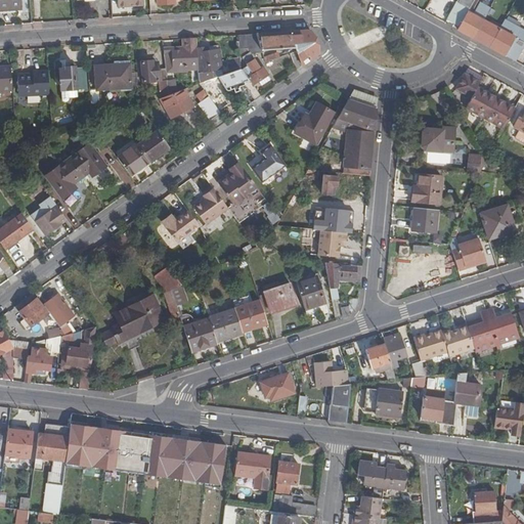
[(19,0),(0,0),(0,10),(20,10),(19,0)]
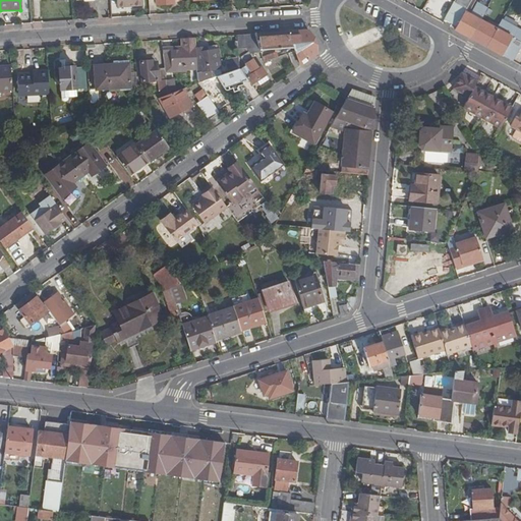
[(239,9),(238,0),(229,0),(230,10),(239,9)]
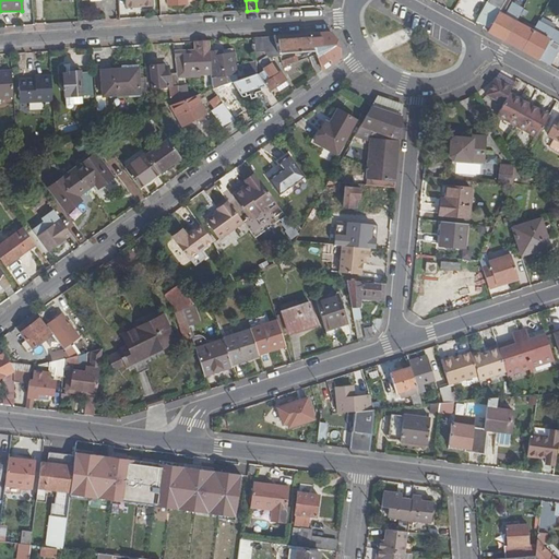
[(489,28),(499,11),(486,3),(476,21),(489,28)]
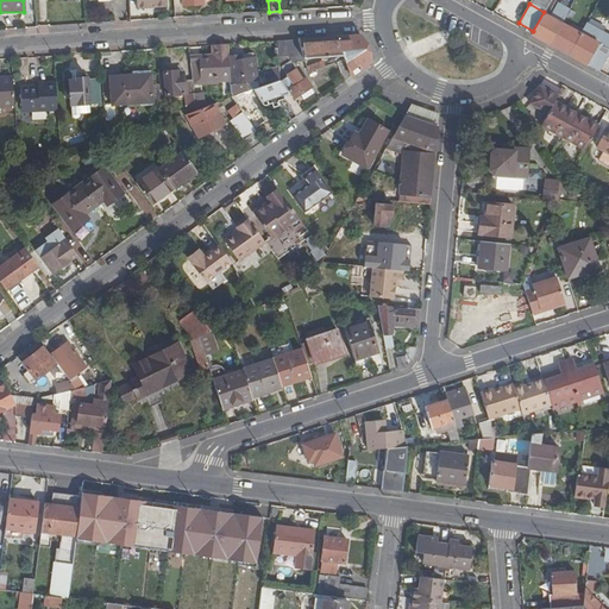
[(551,45),(562,24),(570,10),(559,4),(551,18),(546,16),(548,12),(546,11),(545,12),(544,12),(533,31),(532,35),(551,45)]
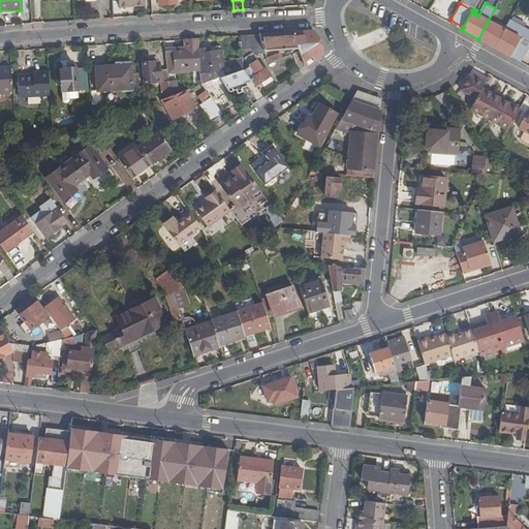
[(494,48),(504,29),(488,21),(478,39),(494,48)]
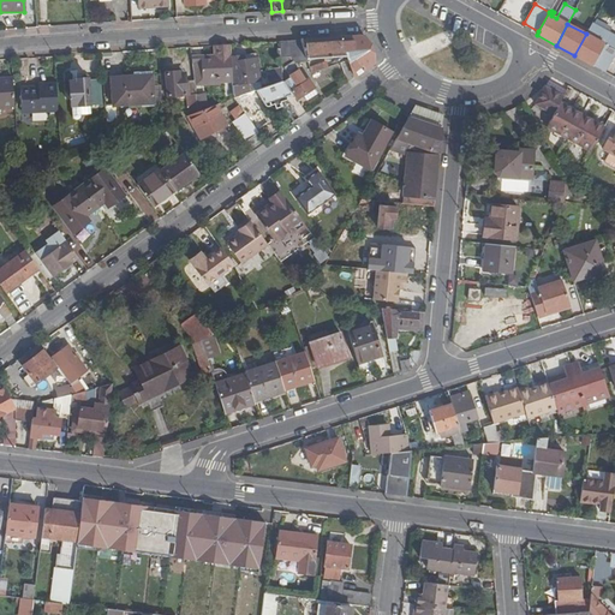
[(574,55),(604,72),(614,52),(614,49),(604,45),(605,41),(603,40),(601,42),(586,34),(574,55)]
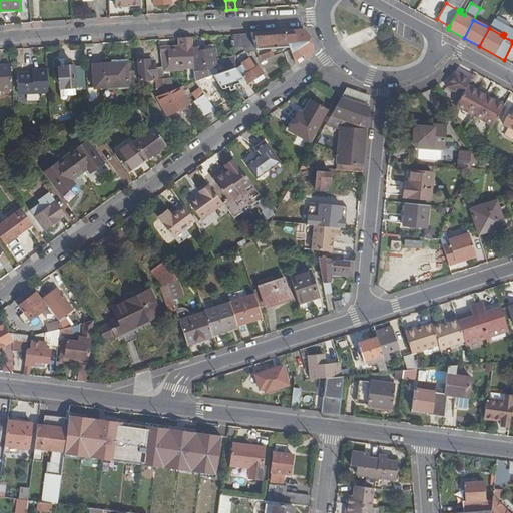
[(304,30),(251,34),(257,49),(290,47),(291,50),(296,64),(313,52),(304,30)]
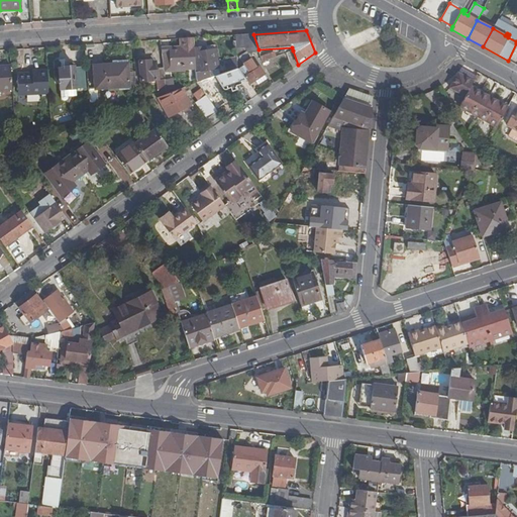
[(253,34),(235,35),(236,48),(242,47),(246,53),(248,56),(259,52),(259,50),(259,49),(253,34)]
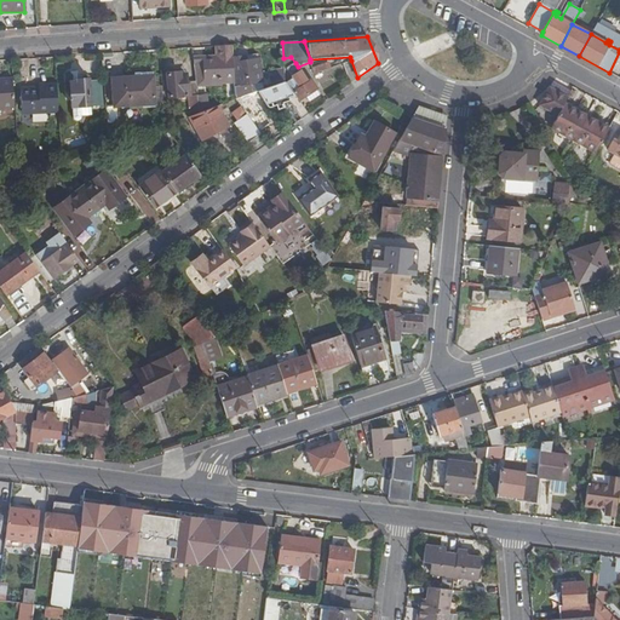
[(233,46),(201,49),(202,59),(217,58),(218,78),(222,78),(222,84),(227,84),(228,104),(236,101),(235,75),(234,58),(233,46)]
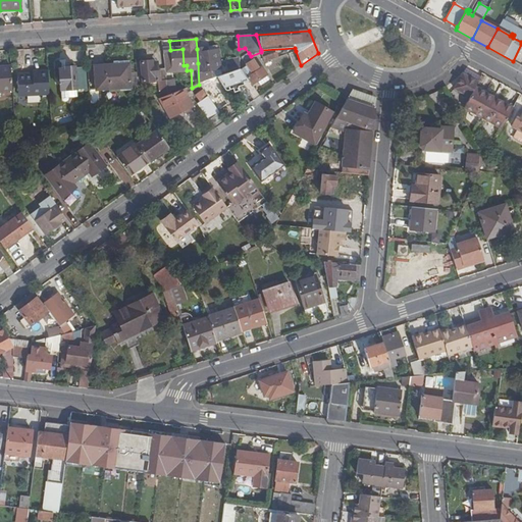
[(206,47),(197,49),(198,63),(201,63),(203,76),(211,75),(206,47)]
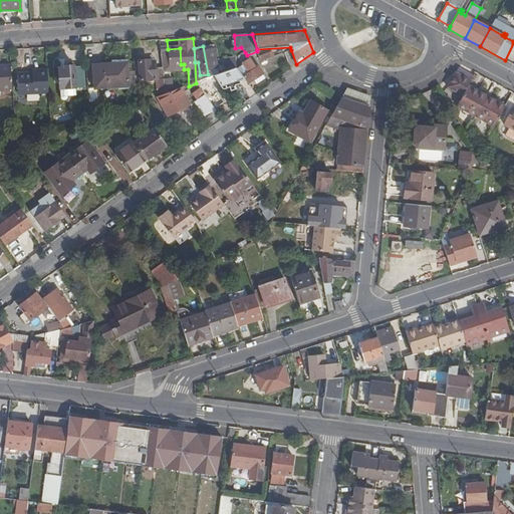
[(10,50),(0,50),(0,58),(10,59),(10,50)]
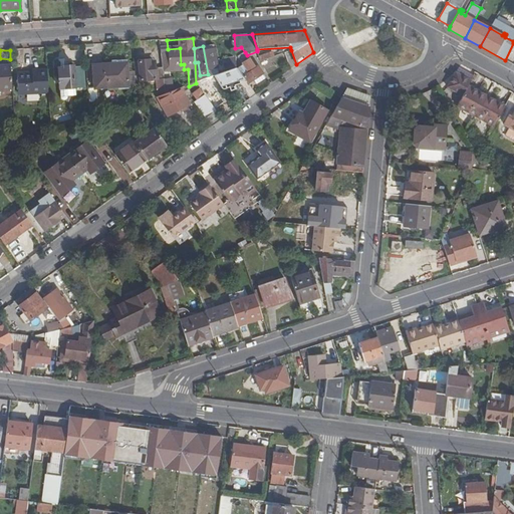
[(260,61),(275,55),(274,51),(259,56),(260,61)]
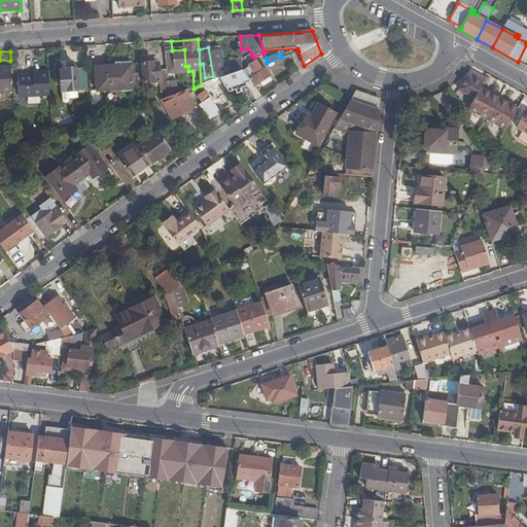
[(253,57),(251,54),(245,59),(250,67),(244,71),(249,78),(254,85),(260,81),(264,85),(272,79),(270,76),(271,75),(266,67),(261,70),(253,57)]
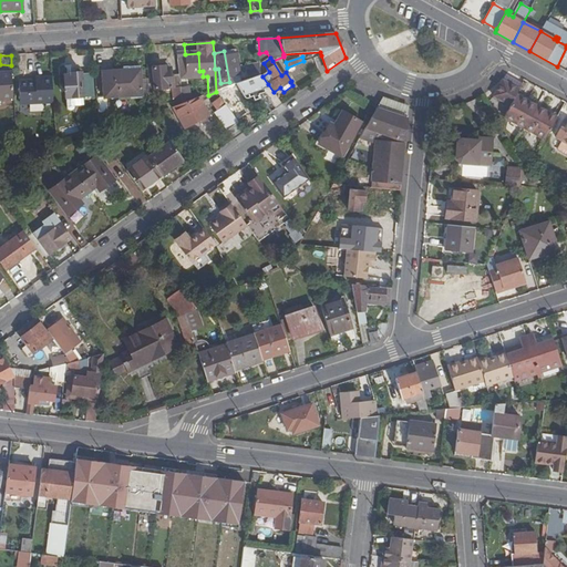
[(153,68),(153,69),(155,90),(173,89),(172,75),(171,70),(165,70),(165,66),(153,68)]
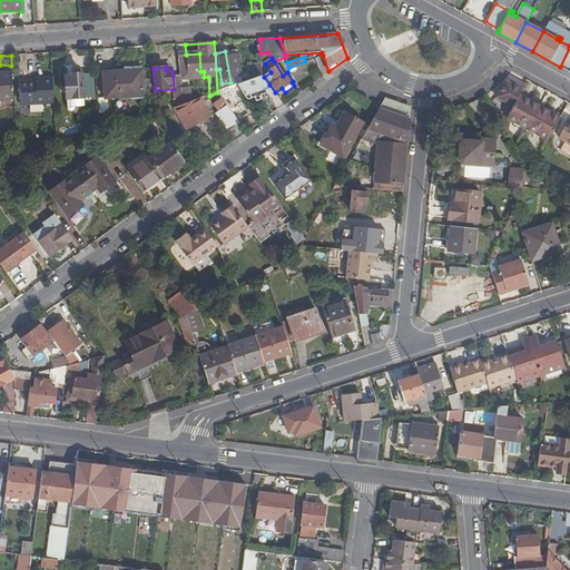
[(216,69),(217,92),(232,87),(231,82),(222,84),(219,69),(216,69)]
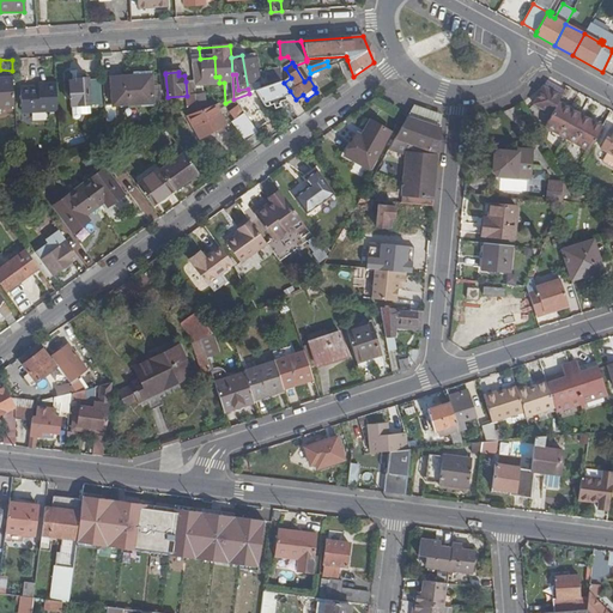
[(110,78),(113,107),(155,103),(152,76),(110,78)]
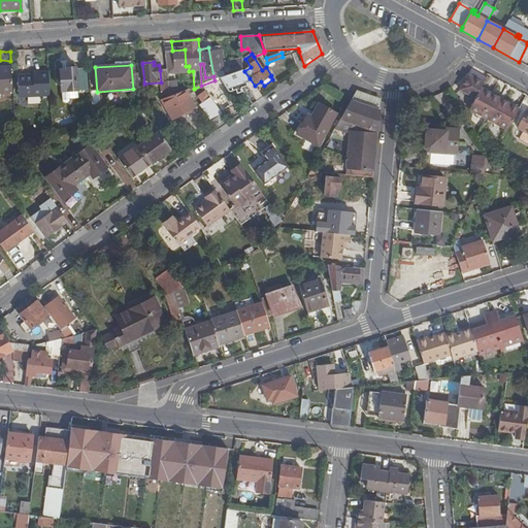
[(0,66),(0,93),(11,93),(10,66),(0,66)]
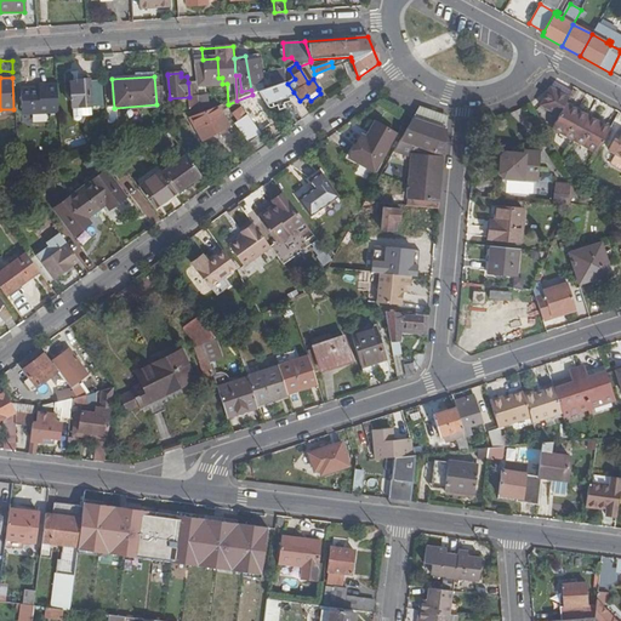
[(90,79),(79,79),(79,81),(72,81),(74,119),(77,121),(79,120),(81,118),(81,115),(91,115),(91,106),(103,106),(101,80),(90,80),(90,79)]
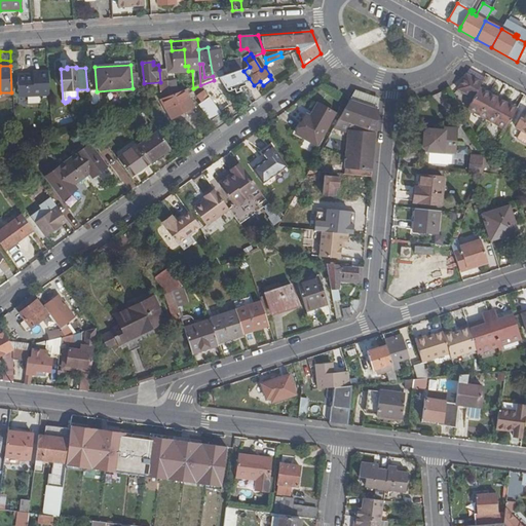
[(167,80),(166,69),(159,70),(160,82),(167,81),(167,80)]
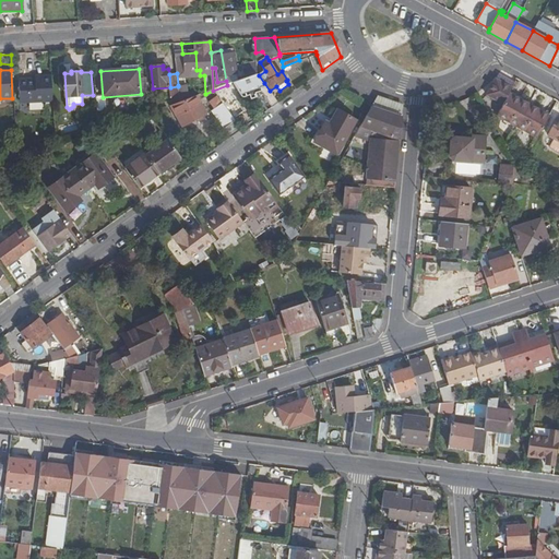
[(257,74),(234,83),(238,91),(247,87),(252,85),(258,83),(260,87),(270,103),(276,98),(270,91),(264,83),(257,74)]
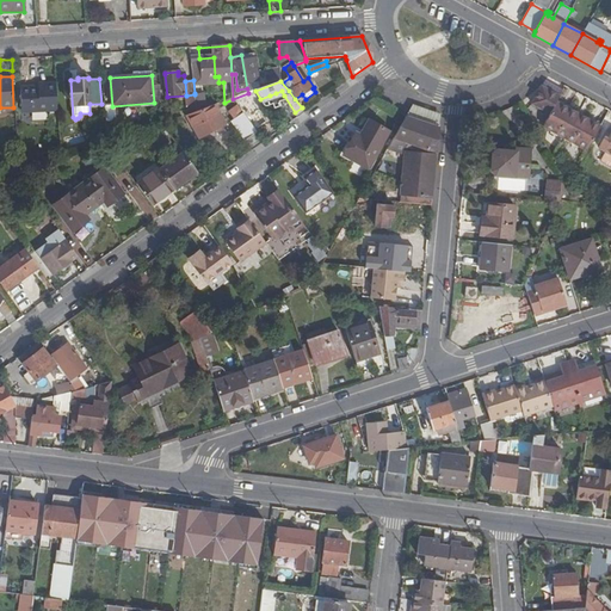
[(563,91),(545,81),(543,86),(560,97),(563,91)]
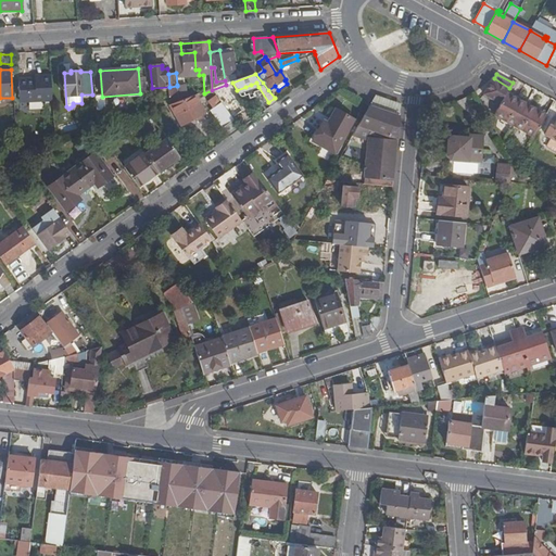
[(52,86),(52,76),(41,76),(41,78),(20,79),(20,102),(53,101),(52,86)]
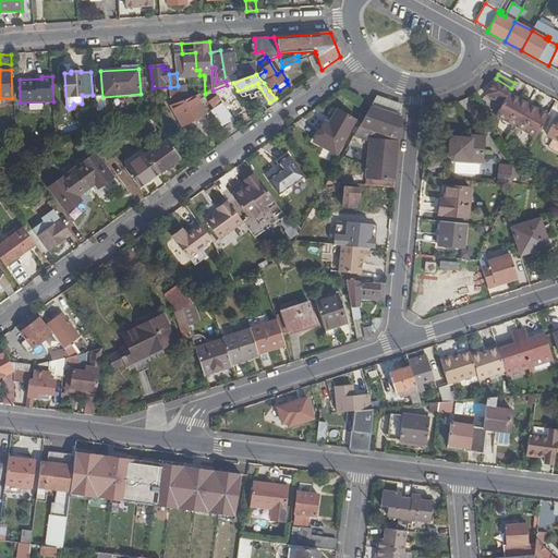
[(227,85),(213,91),(222,104),(233,118),(243,111),(238,104),(242,99),(231,83),(227,85)]
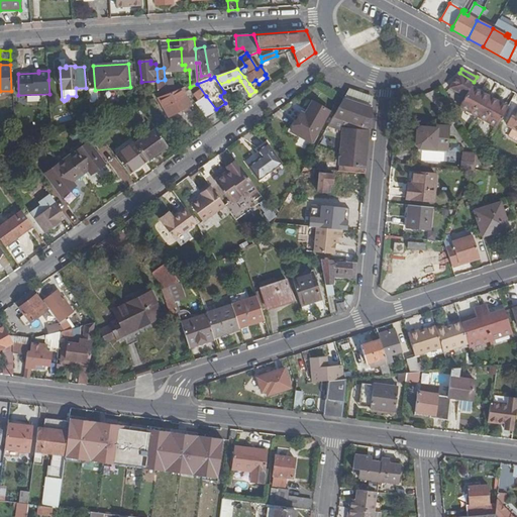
[(174,78),(165,79),(165,80),(167,95),(176,92),(174,78)]
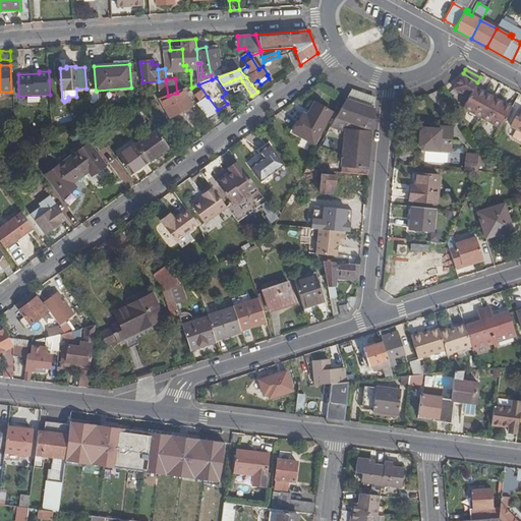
[(159,81),(161,98),(168,96),(166,80),(159,81)]
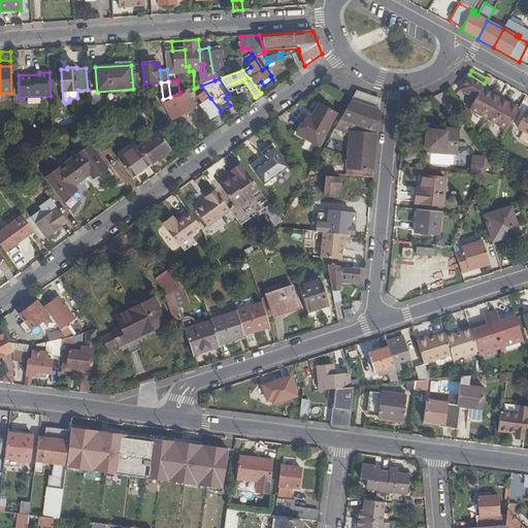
[(470,108),(489,120),(499,101),(493,97),(494,95),(482,88),(475,98),(470,108)]
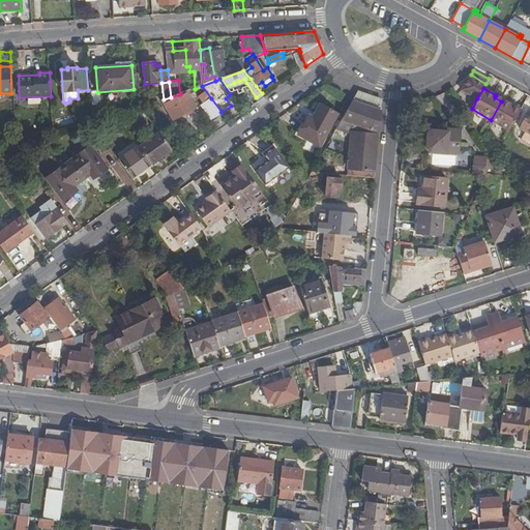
[(187,91),(180,94),(171,97),(164,99),(160,100),(172,121),(197,108),(187,91)]
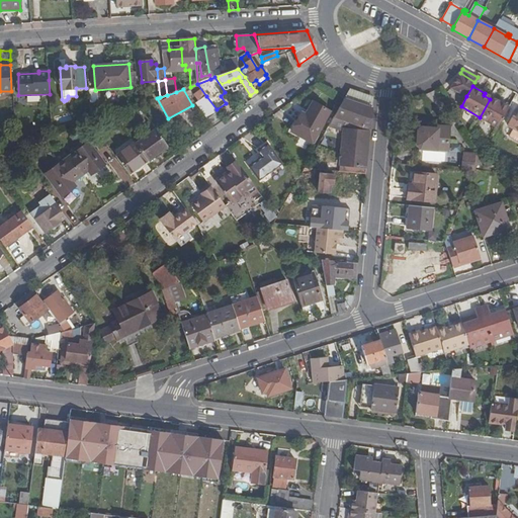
[(363,94),(349,90),(344,99),(371,107),(372,96),(363,94)]
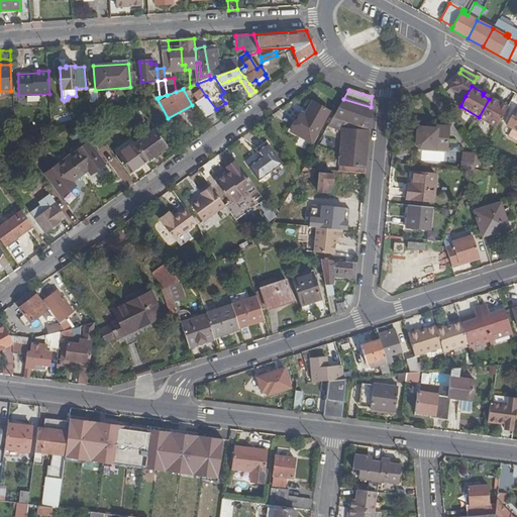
[(216,109),(206,96),(196,103),(207,119),(217,111),(216,109)]
